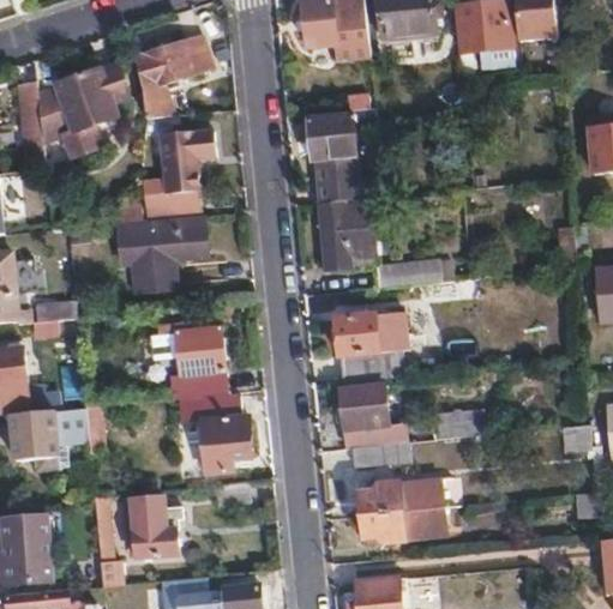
[(370,38),(365,0),(302,0),(308,44),(370,38)]
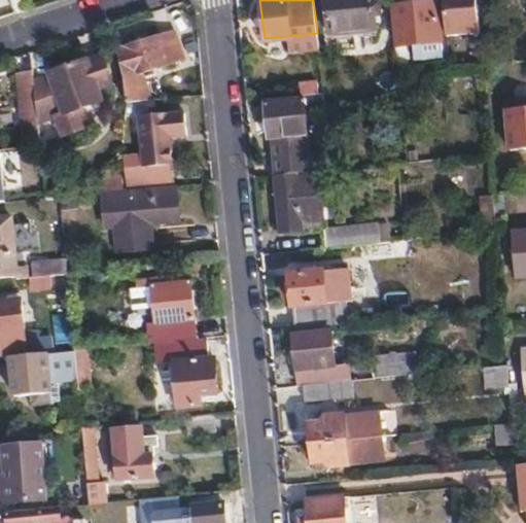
[(376,29),(373,0),(326,0),(329,32),(376,29)]
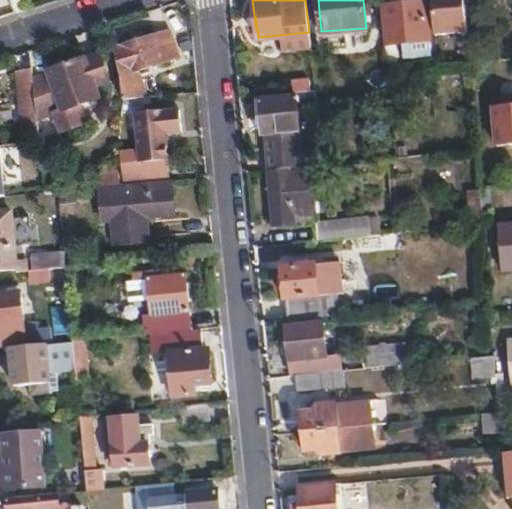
[(129,40),(113,45),(114,46),(124,99),(145,95),(136,69),(177,54),(169,28),(143,36),(140,30),(128,34),(129,40)]
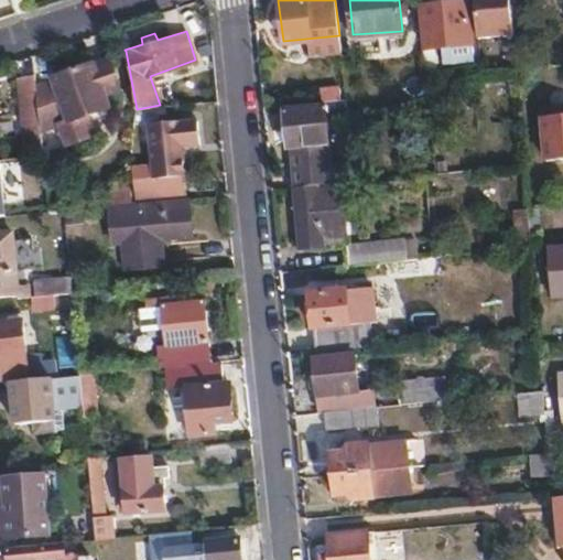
[(53,78),(38,84),(45,124),(56,119),(63,139),(90,128),(84,108),(107,99),(104,86),(118,81),(107,54),(51,73),(53,78)]
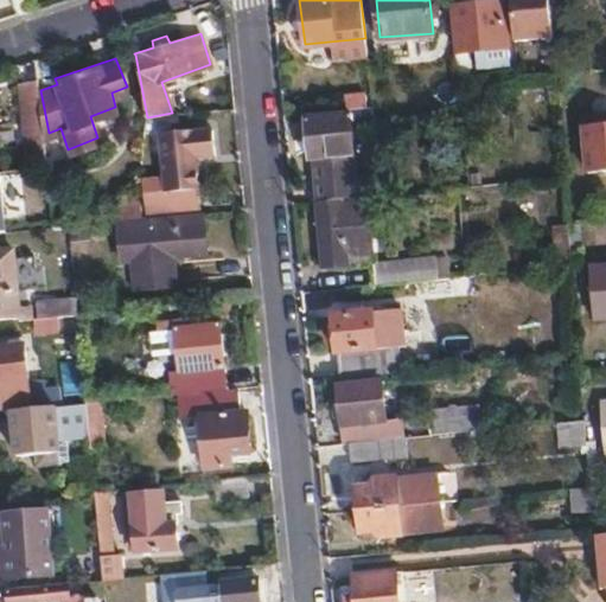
[(464,110),(460,110),(461,126),(461,130),(476,128),(474,109),(483,108),(484,126),(515,123),(510,61),(459,65),(464,110)]
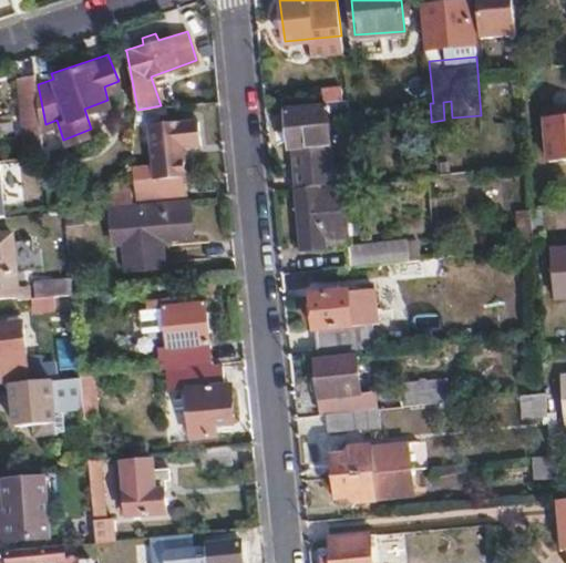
[(38,84),(35,73),(19,78),(34,154),(51,151),(45,124),(38,84)]
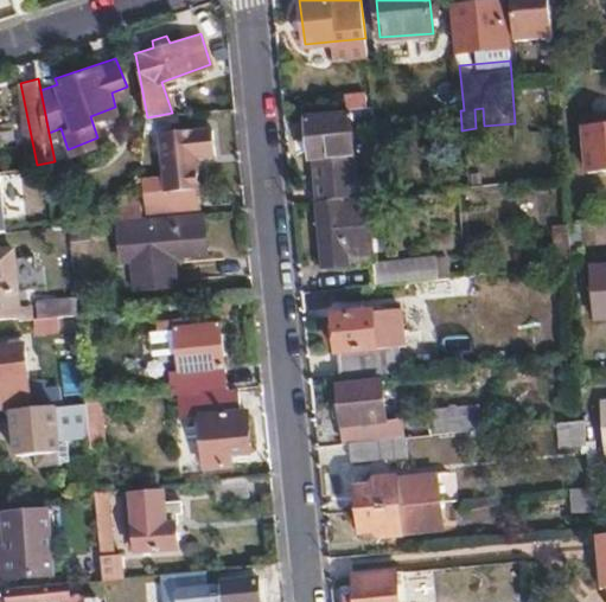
[(316,183),(317,199),(367,196),(364,177),(355,178),(349,113),(305,116),(308,158),(313,158),(317,181),(316,183)]
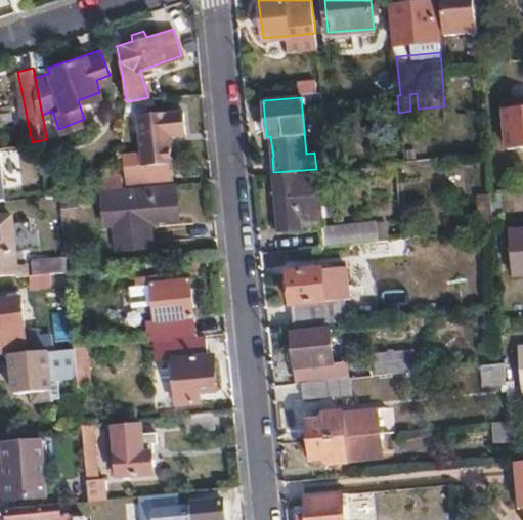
[(522,143),(522,97),(504,99),(507,145),(522,143)]
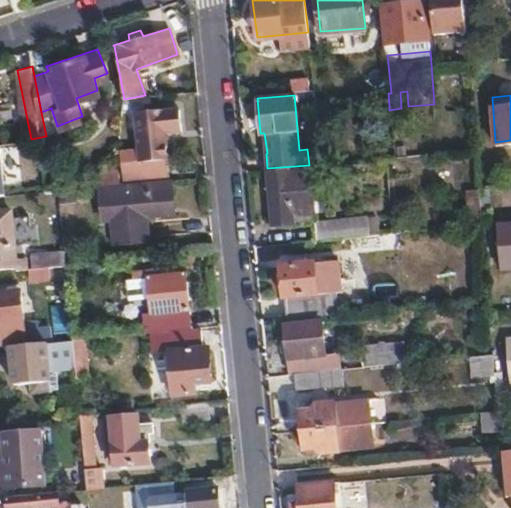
[(140,180),(165,177),(161,129),(181,128),(179,107),(163,108),(163,98),(134,102),(135,113),(137,113),(141,164),(138,165),(140,180)]
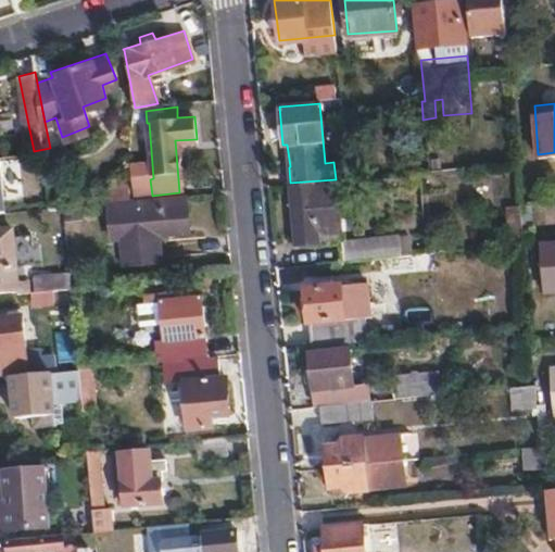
[(336,179),(290,183),(297,242),(319,240),(319,234),(340,231),(336,179)]
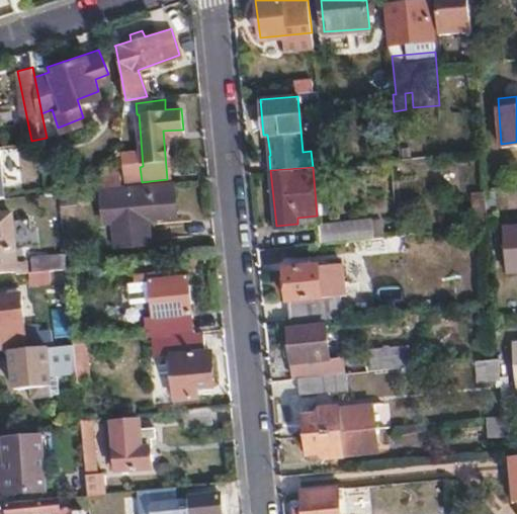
[(174,207),(172,179),(167,179),(142,182),(135,183),(100,186),(101,195),(99,195),(102,222),(113,221),(116,251),(151,249),(147,217),(146,210),(174,207)]
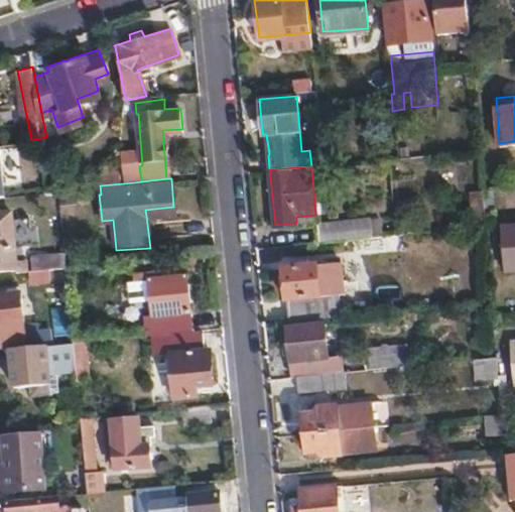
[(174,214),(173,207),(145,210),(146,216),(174,214)]
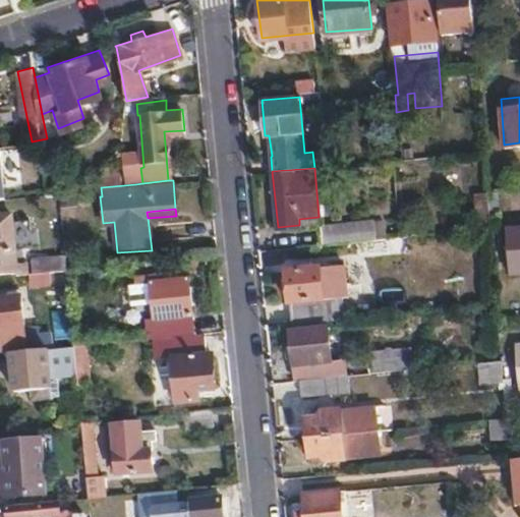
[(0,271),(21,270),(22,273),(27,273),(26,262),(21,262),(19,246),(15,246),(12,212),(0,213),(0,271)]
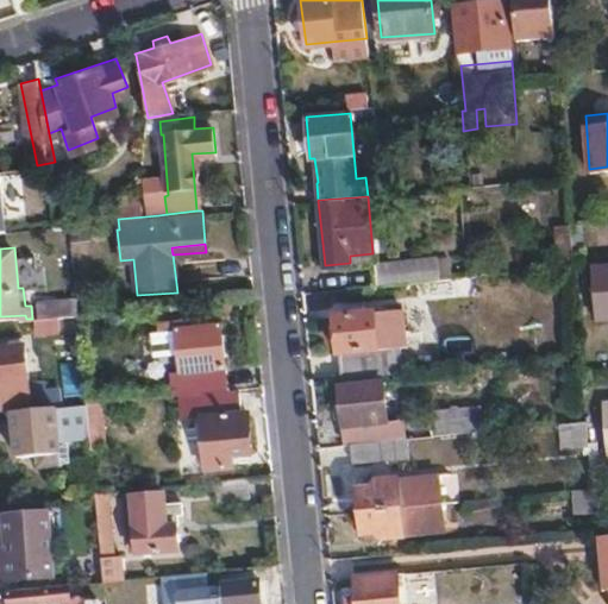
[(373,264),(375,285),(400,283),(434,280),(438,280),(436,258),(373,264)]
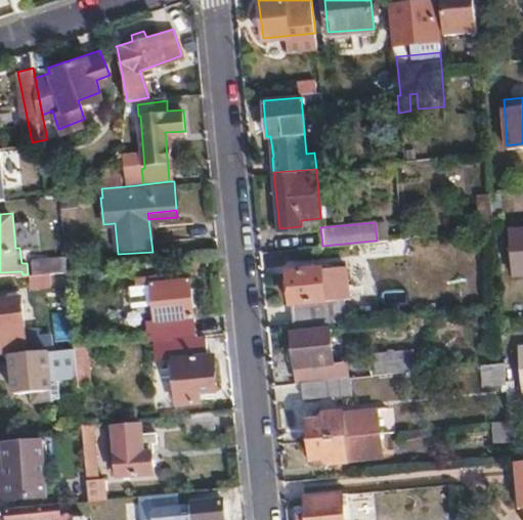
[(522,271),(522,224),(510,226),(513,272),(522,271)]
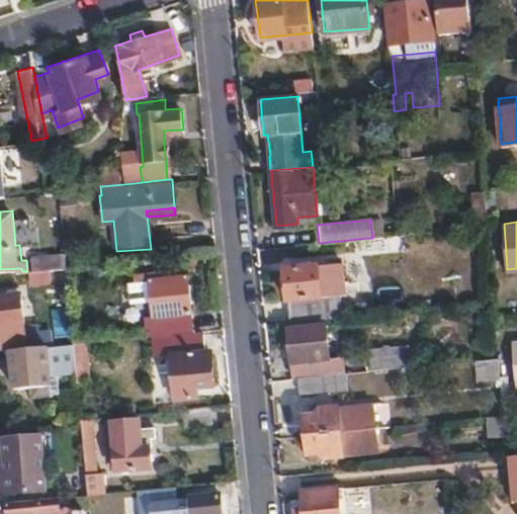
[(372,238),(369,238),(369,248),(404,245),(403,235),(372,238)]
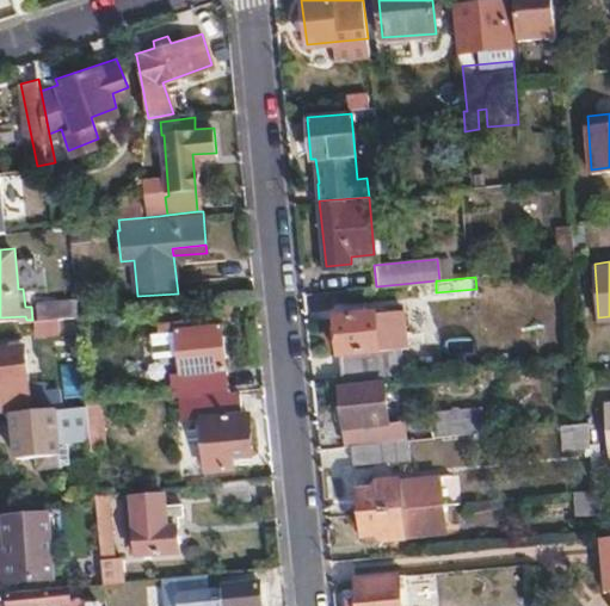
[(78,315),(75,298),(45,301),(47,317),(59,316),(78,315)]
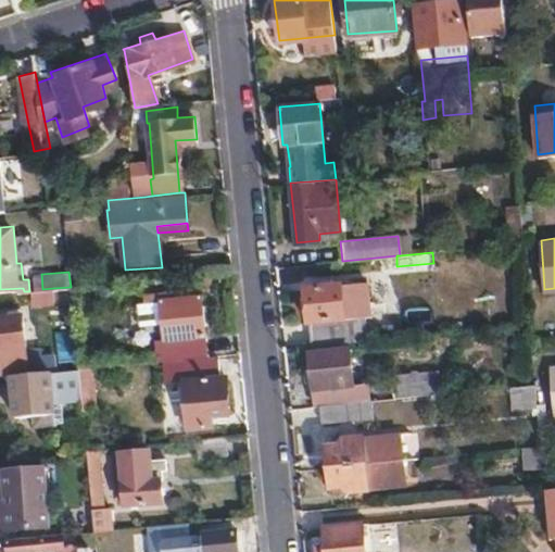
[(304,288),(310,346),(365,340),(363,317),(368,316),(364,283),(330,285),(319,286),(304,288)]
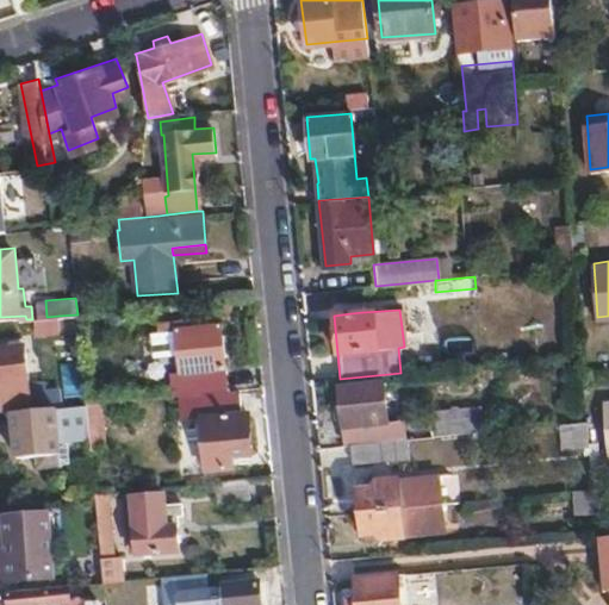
[(60,330),(58,316),(47,317),(37,318),(38,332),(60,330)]
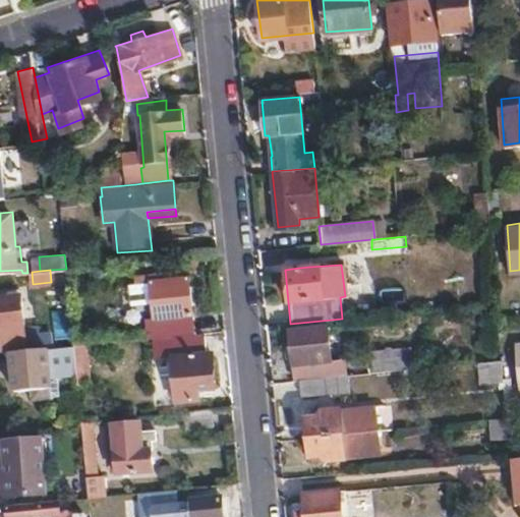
[(154,335),(193,331),(187,274),(148,279),(154,335)]
